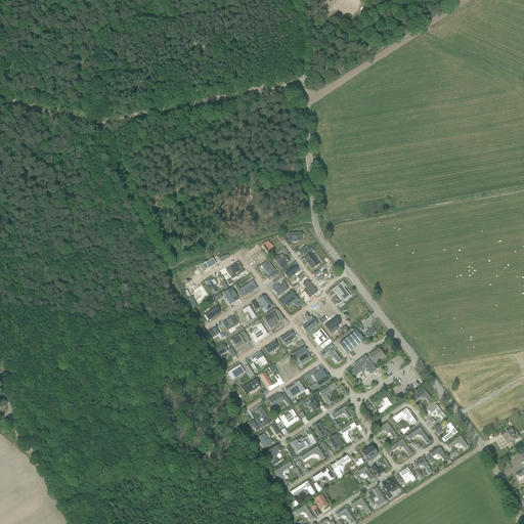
[(267,243),(262,246),(269,255),(274,251),(267,243)]
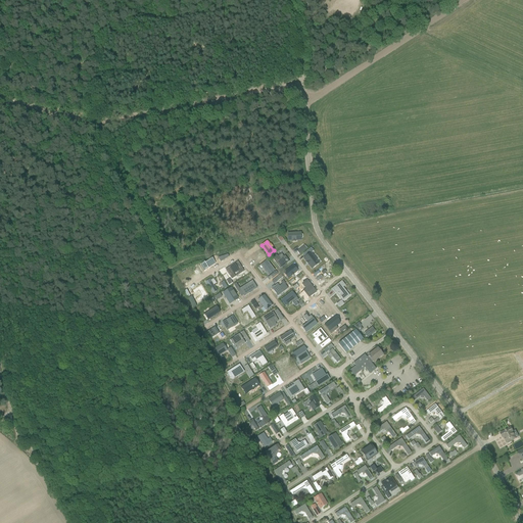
[(310,254),(303,258),(306,263),(305,263),(308,266),(312,270),(319,264),(311,253),(314,251),(311,248),(306,251),(310,254)]
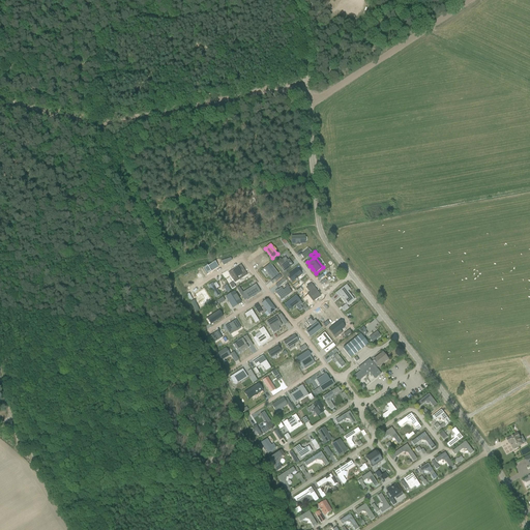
[(281,259),(275,262),(284,272),(293,265),(289,260),(284,263),(281,259)]
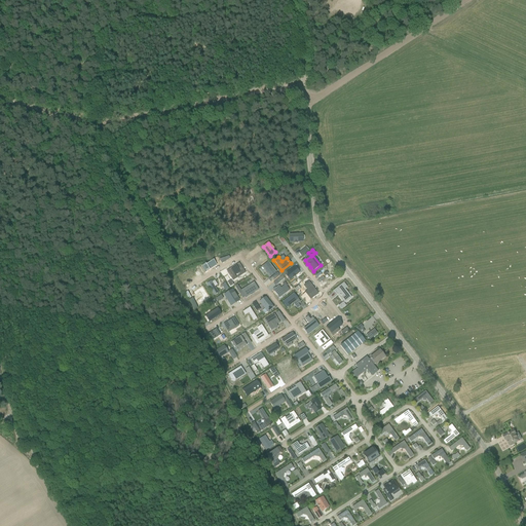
[(205,264),(201,267),(205,272),(210,270),(210,269),(216,265),(214,261),(210,264),(210,263),(207,265),(205,264)]
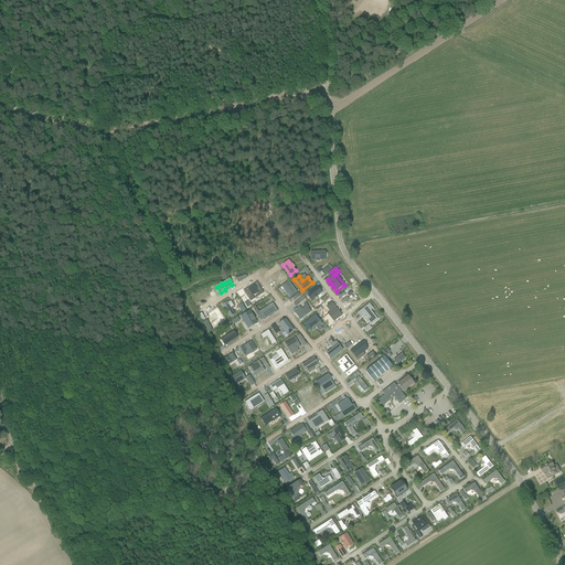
[(288,281),(281,286),(290,297),(291,296),(291,297),(297,292),(288,281)]
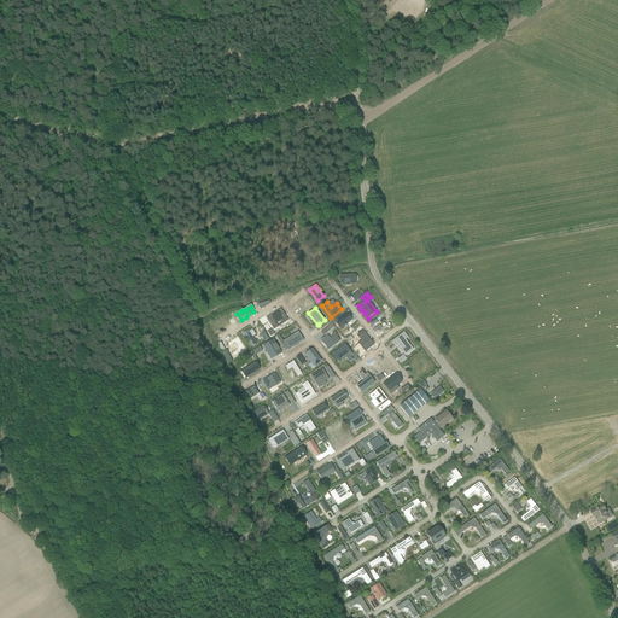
[(270,316),(266,319),(267,320),(267,319),(272,326),(272,327),(274,331),(274,330),(278,327),(277,324),(281,321),(284,324),(287,321),(284,315),(281,309),(277,312),(278,314),(272,318),(270,316)]
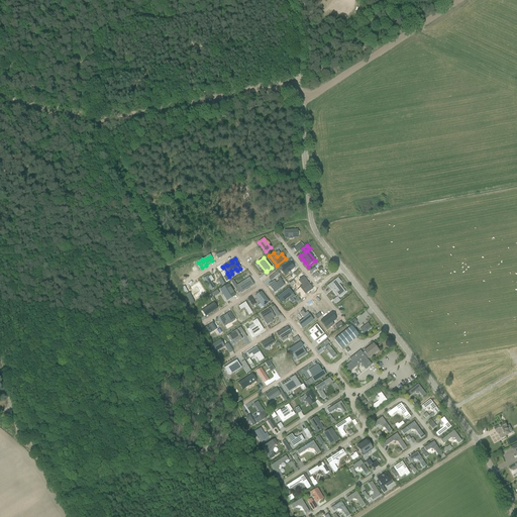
[(290,263),(280,270),(284,274),(293,267),(290,263)]
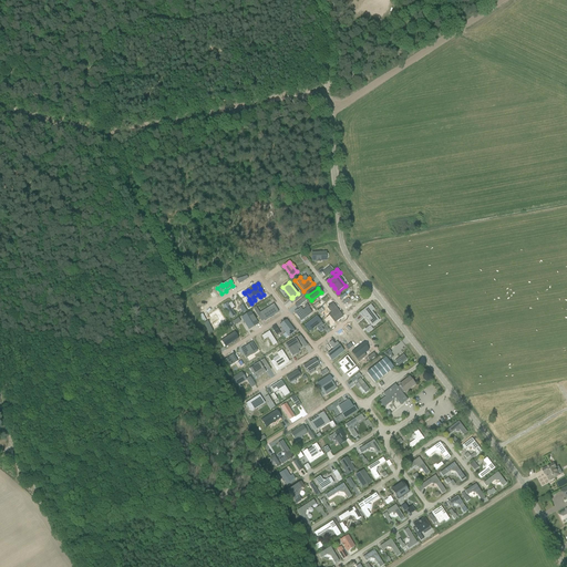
[(228,305),(224,308),(230,319),(236,316),(233,311),(232,311),(230,310),(232,309),(235,307),(232,302),(228,305)]
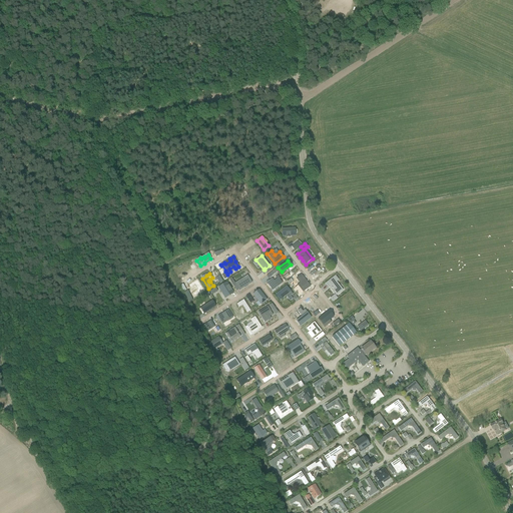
[(247,276),(234,284),(239,291),(252,283),(247,276)]
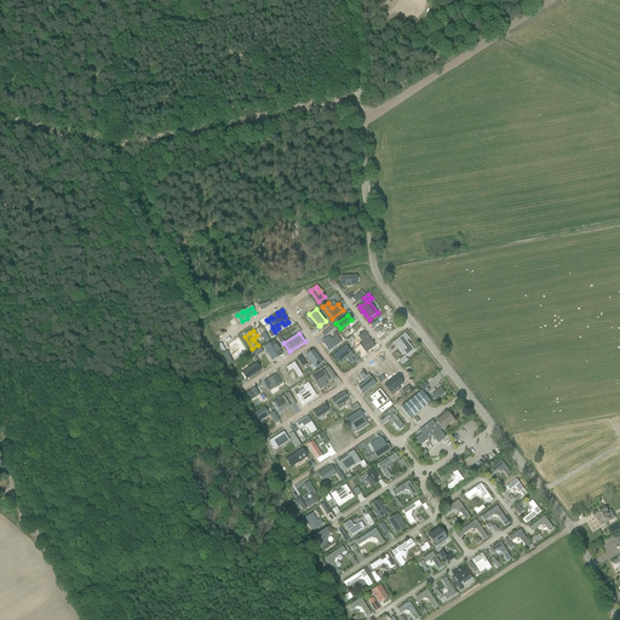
[(360,346),(356,350),(362,357),(366,355),(362,350),(366,348),(369,351),(375,346),(365,333),(359,338),(363,344),(360,348),(360,346)]
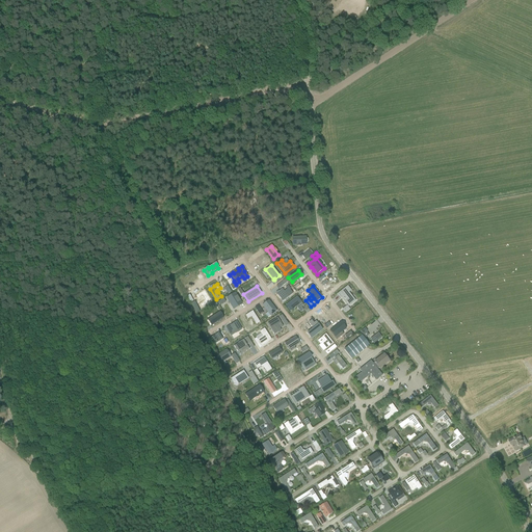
[(347,287),(338,295),(340,298),(344,295),(347,299),(345,301),(348,307),(355,301),(348,292),(350,291),(347,287)]
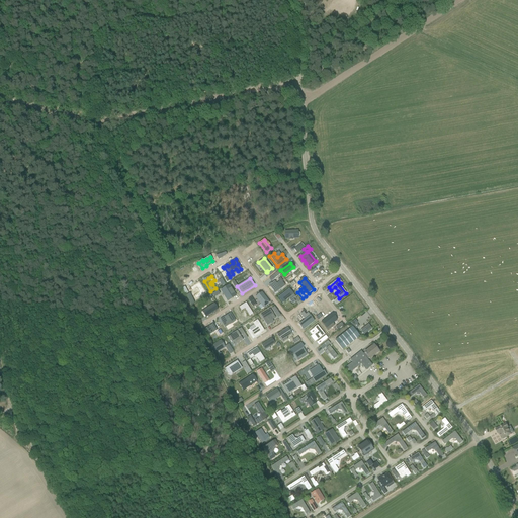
[(274,281),(269,286),(275,293),(281,289),(274,281)]
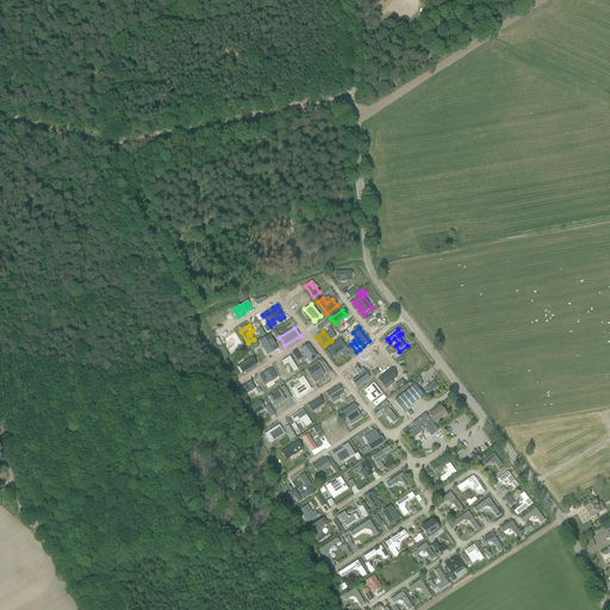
[(235,334),(224,340),(228,343),(231,341),(234,346),(228,350),(230,354),(243,347),(235,334)]
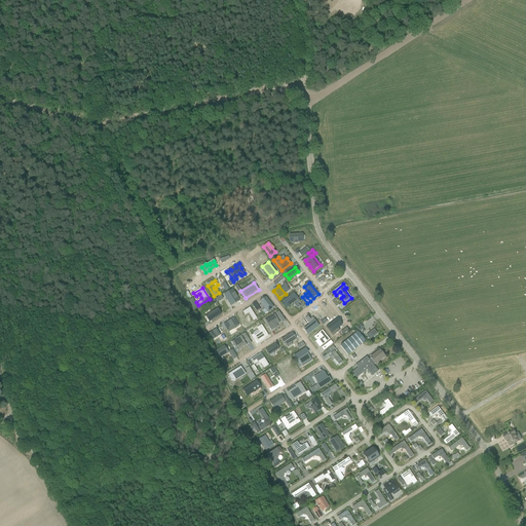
[(232,290),(224,295),(231,306),(239,301),(232,290)]
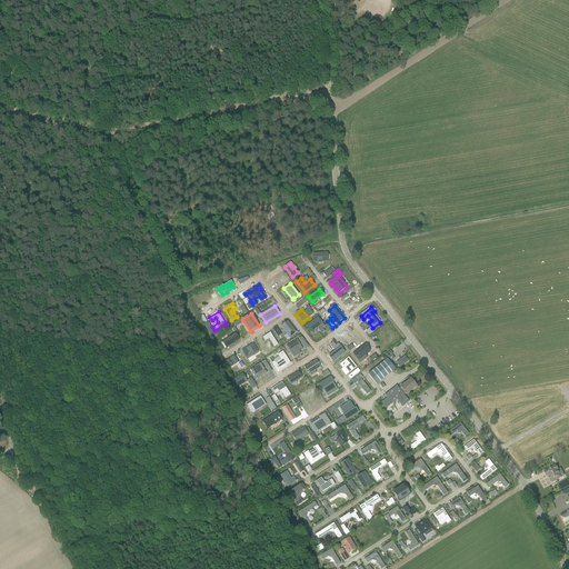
[(318,318),(306,327),(310,333),(317,328),(321,335),(325,332),(322,329),(325,327),(322,323),(318,318)]
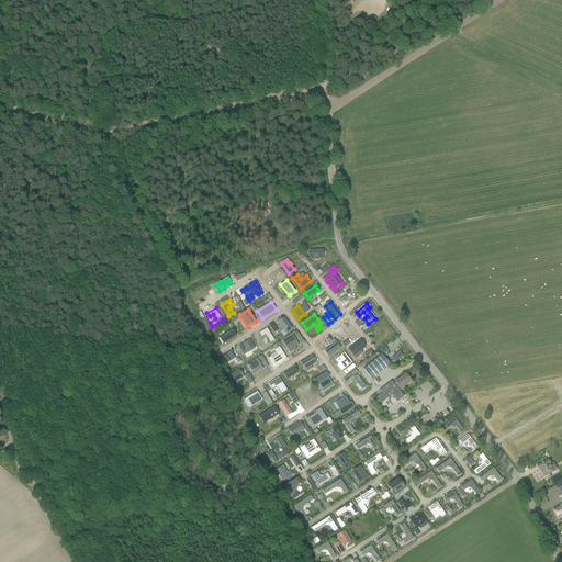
[(283,317),(278,323),(283,330),(280,332),(283,336),(285,334),(292,328),(283,317)]
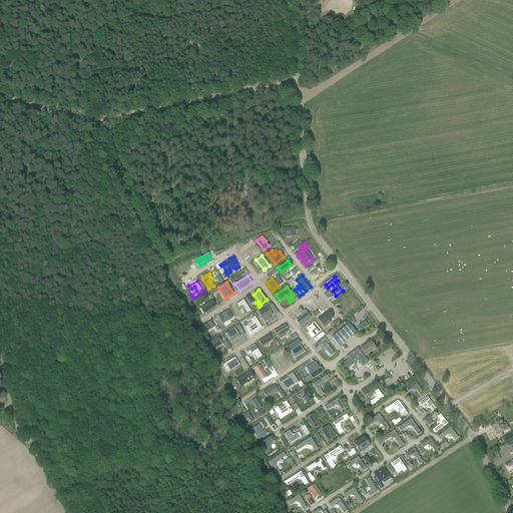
[(316,297),(308,304),(312,309),(320,302),(316,297)]
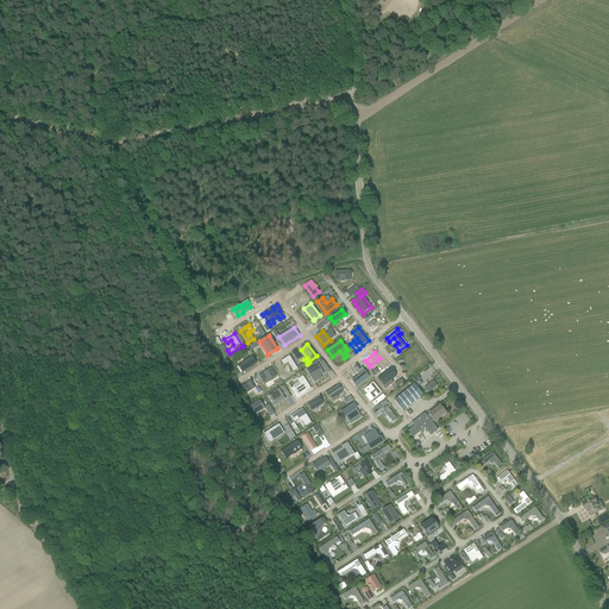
[(289,356),(281,362),(283,365),(288,363),(294,372),(297,369),(289,356)]
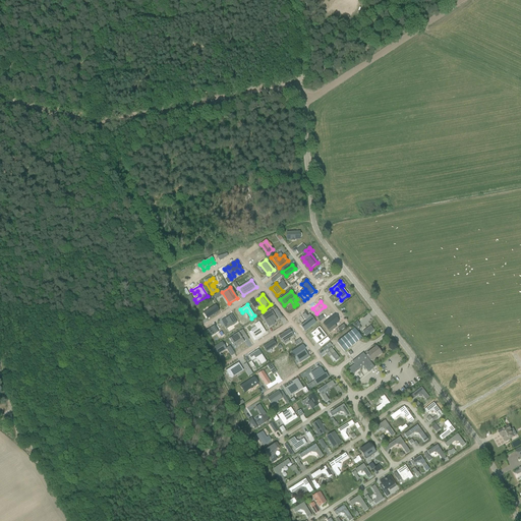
[(216,305),(204,312),(208,319),(220,311),(216,305)]
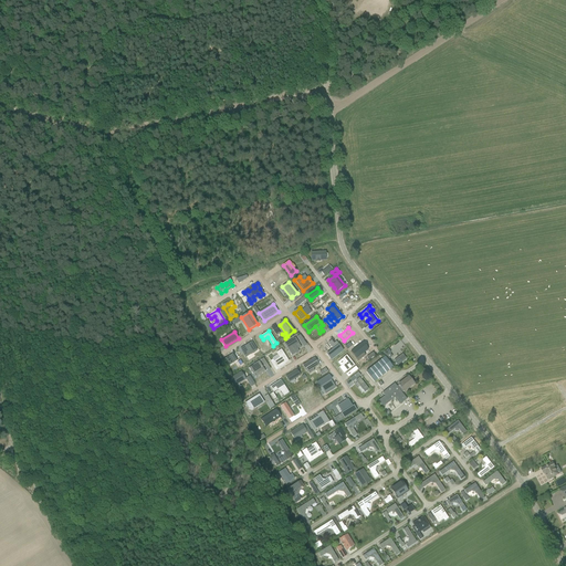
[(295,338),(284,345),(292,356),(299,352),(297,349),(301,348),(299,344),(295,338)]
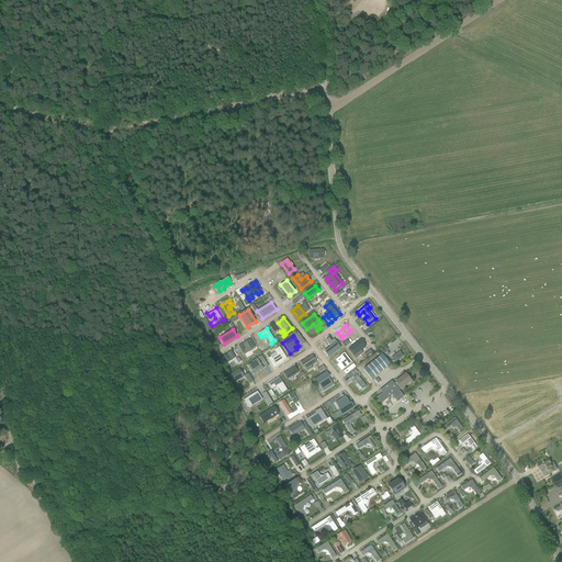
[(250,339),(238,347),(243,353),(244,355),(249,351),(256,348),(250,339)]
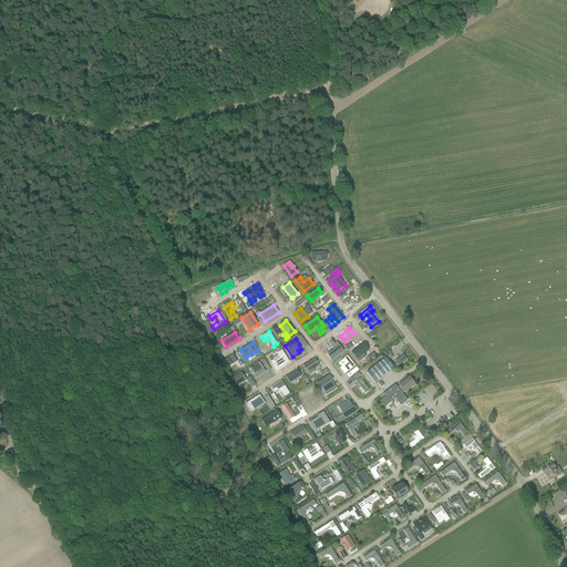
[(333,350),(328,356),(332,361),(343,352),(339,346),(337,348),(334,344),(332,342),(329,344),(333,350)]
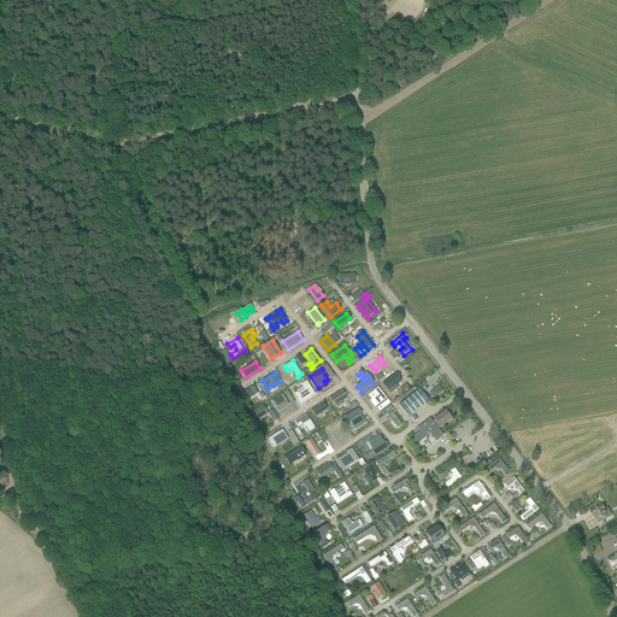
[(395,374),(386,382),(392,389),(394,387),(398,393),(405,387),(395,374)]
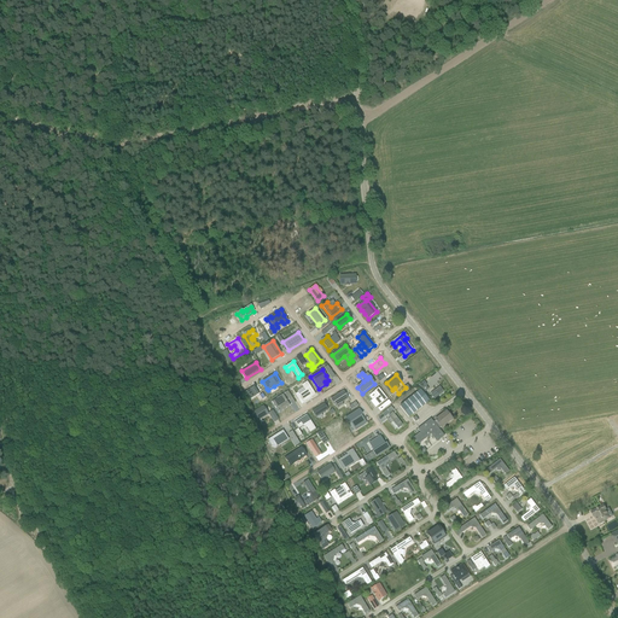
[(298,392),(295,395),(298,400),(301,398),(304,403),(315,395),(307,382),(302,385),(305,391),(299,395),(298,392)]
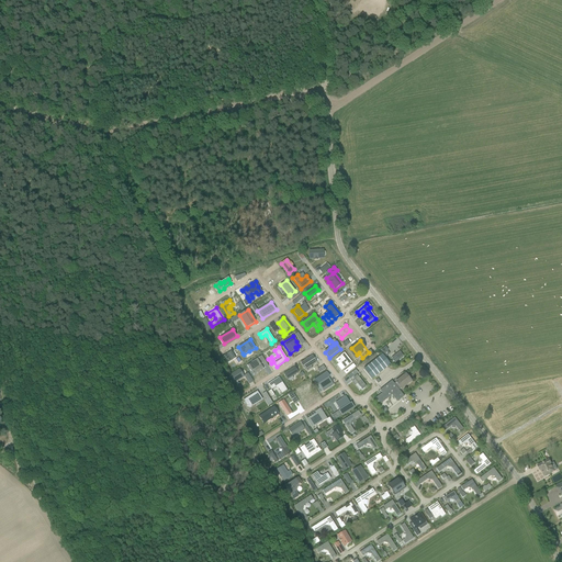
[(231,351),(223,357),(227,364),(235,359),(231,351)]
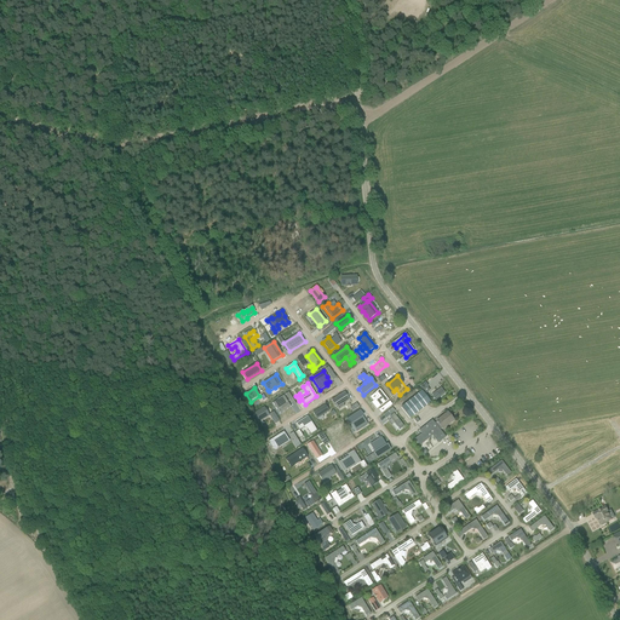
[(375,400),(372,402),(377,409),(389,400),(380,389),(375,392),(375,394),(372,396),(375,400)]
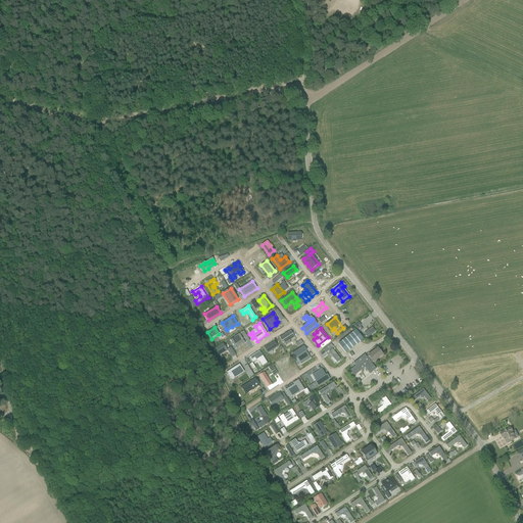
[(372,328),(365,333),(368,338),(375,332),(375,331),(374,330),(374,329),(373,329),(372,329),(372,328)]
